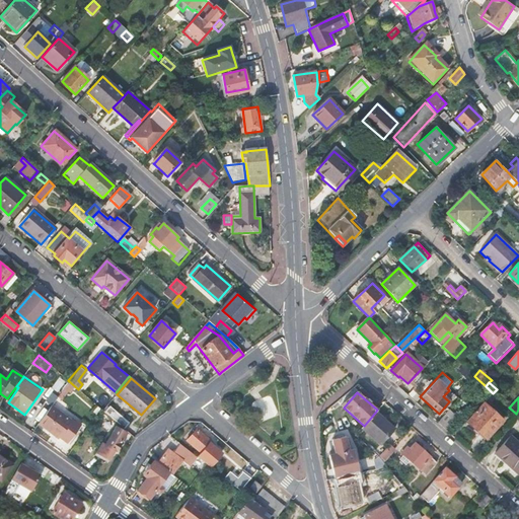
[(483,404),(466,423),(485,440),(501,421),(483,404)]
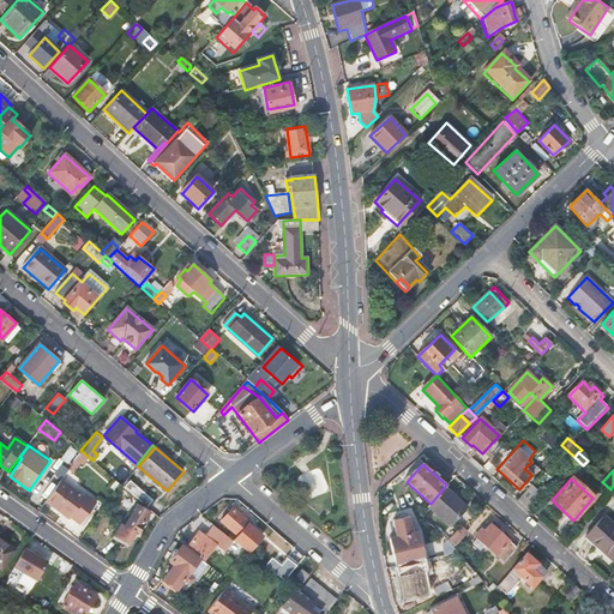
[(61,480),(46,501),(71,519),(72,518),(80,524),(97,501),(86,494),(85,497),(61,480)]
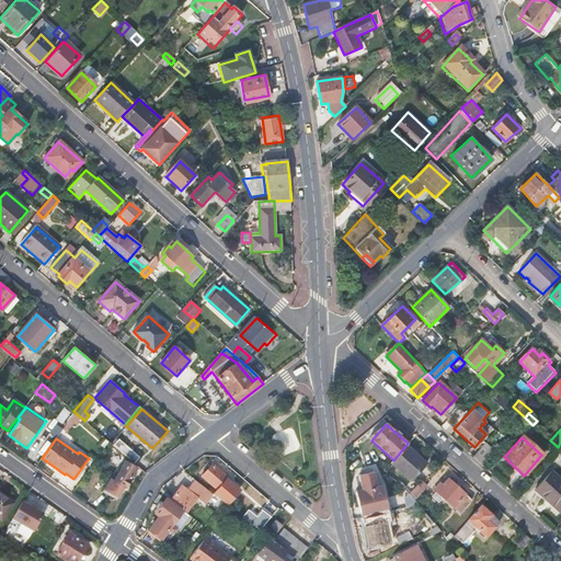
[(114,446),(127,458),(135,464),(140,457),(119,438),(114,446)]
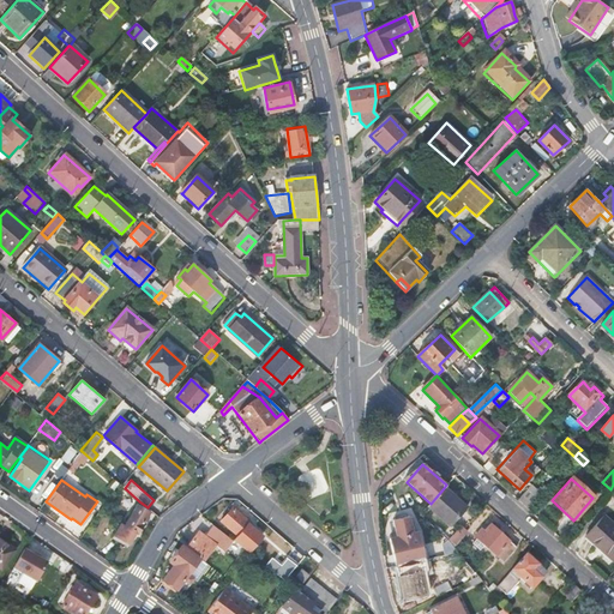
[(537,483),(519,501),(529,510),(546,491),(537,483)]
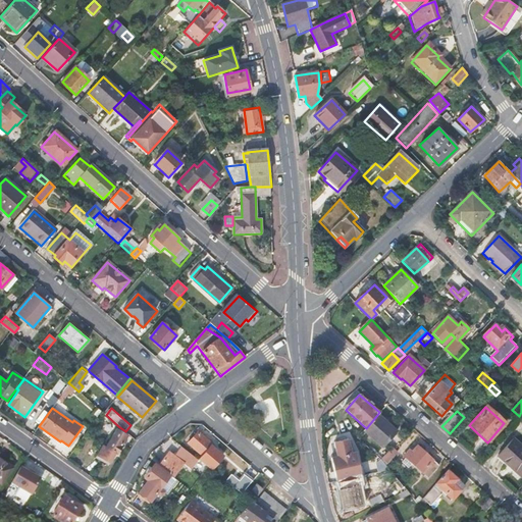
[(363,431),(380,448),(396,431),(377,415),(366,428),(363,431)]
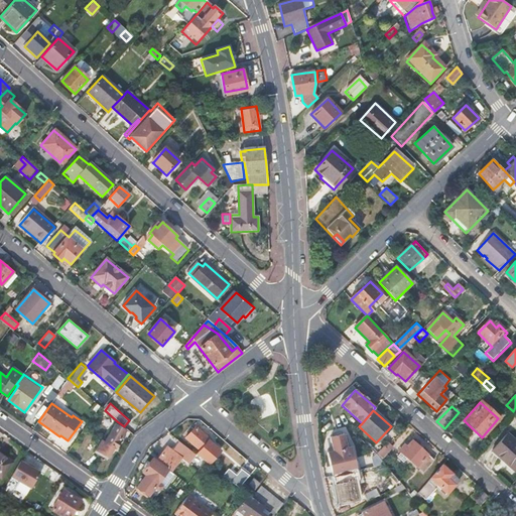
[(123,428),(116,424),(106,442),(102,440),(95,454),(108,461),(114,447),(116,448),(120,441),(119,440),(125,429),(123,428)]
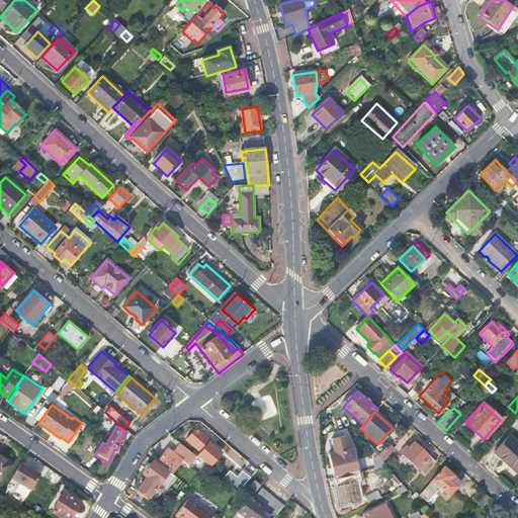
[(203,452),(199,456),(208,463),(212,466),(224,452),(212,442),(213,441),(198,429),(189,440),(203,452)]
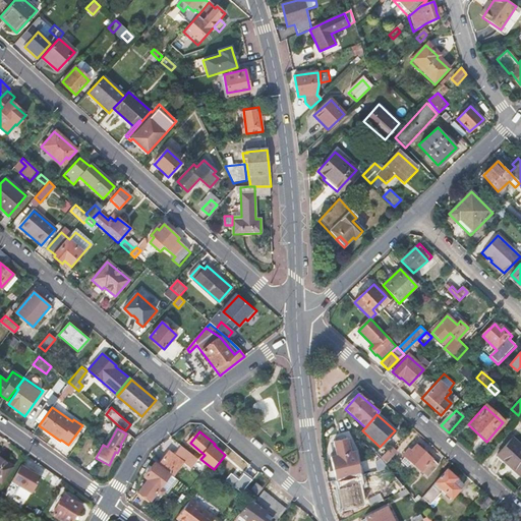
[(520,445),(512,438),(497,454),(520,475),(520,473),(520,445)]
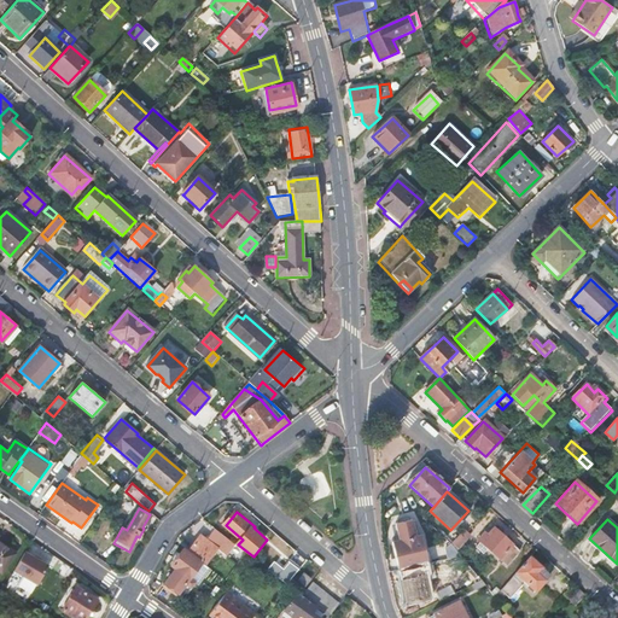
[(398,571),(423,565),(429,563),(421,535),(415,536),(412,520),(396,524),(400,540),(392,542),(398,571)]
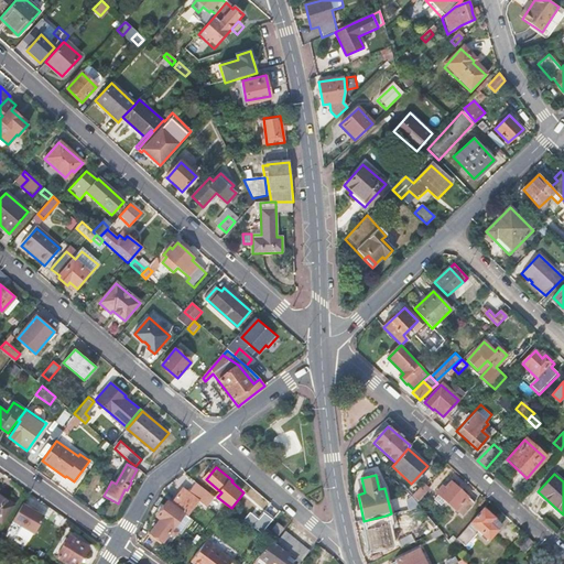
[(216,496),(196,479),(187,489),(184,487),(171,506),(166,502),(155,517),(160,520),(150,533),(163,543),(187,511),(191,513),(201,501),(208,507),(216,496)]
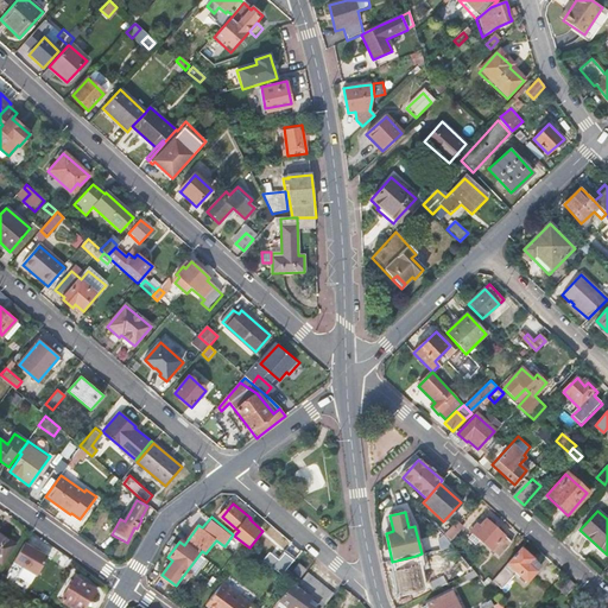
[(454,518),(441,531),(444,534),(449,540),(462,527),(457,521),(454,518)]
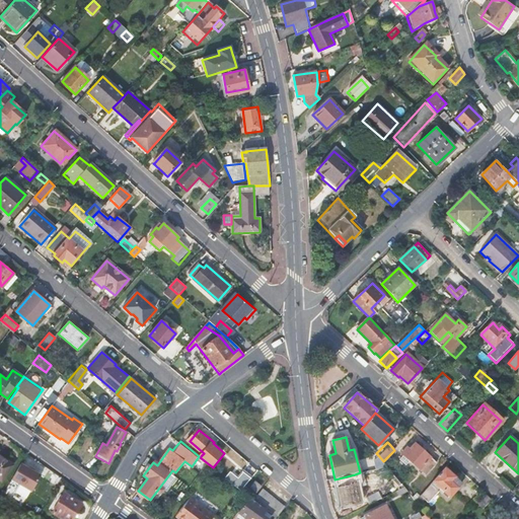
[(406,446),(400,452),(425,474),(436,461),(415,442),(409,448),(406,446)]
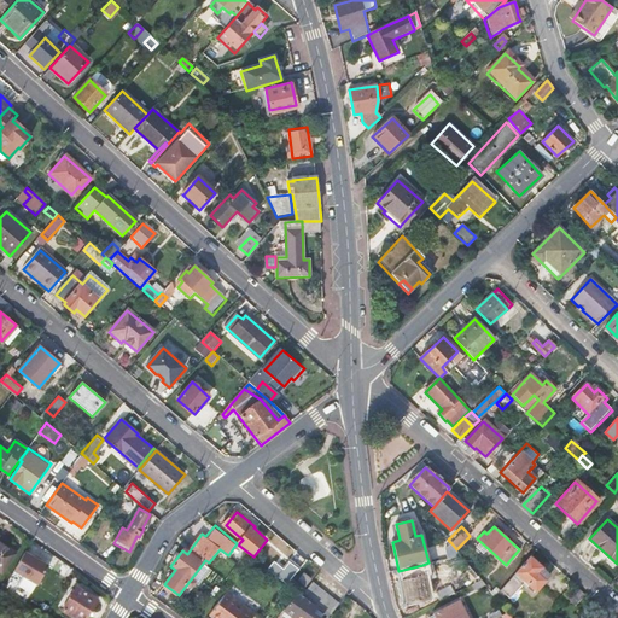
[(0,573),(1,575),(16,555),(0,544),(0,573)]
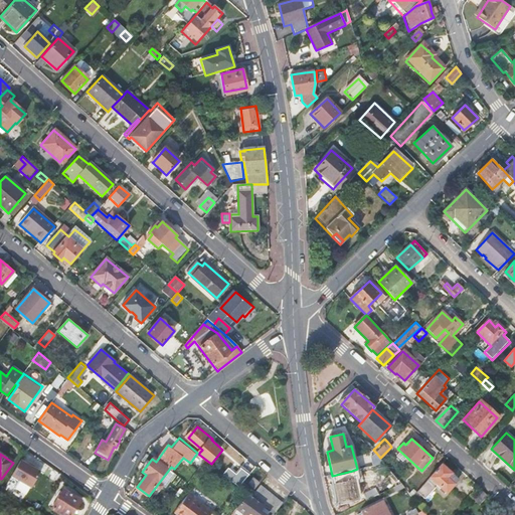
[(443,463),(453,473),(458,468),(448,459),(443,463)]
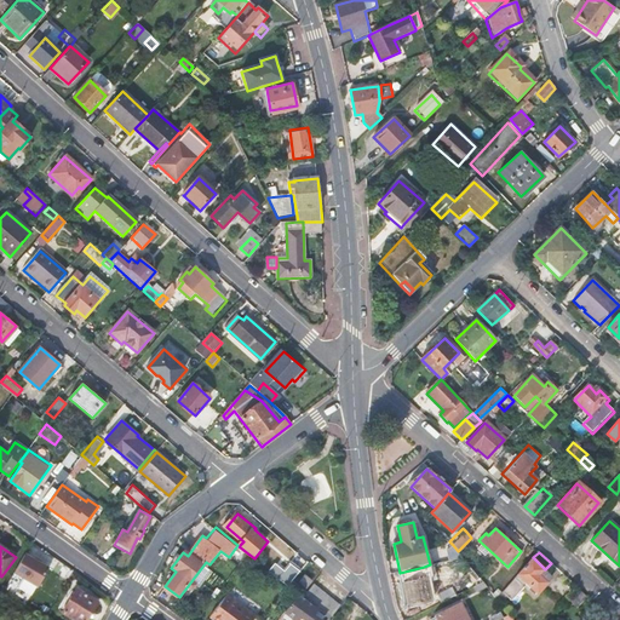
[(50,570),(26,557),(15,575),(39,590),(50,570)]
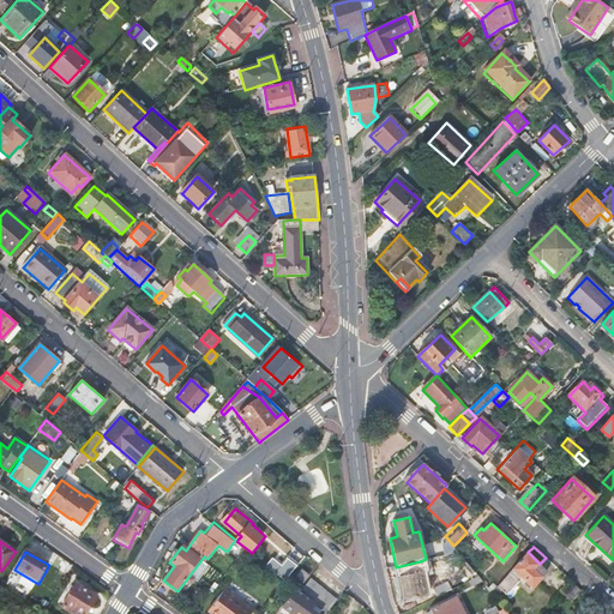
[(525,554),(497,584),(500,589),(505,593),(517,581),(516,578),(518,576),(533,589),(547,573),(525,554)]
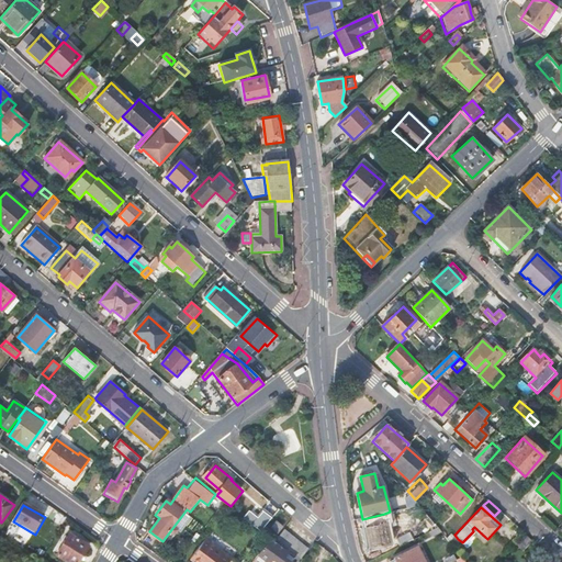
[(263,513),(253,525),(261,531),(271,520),(272,519),(263,513)]
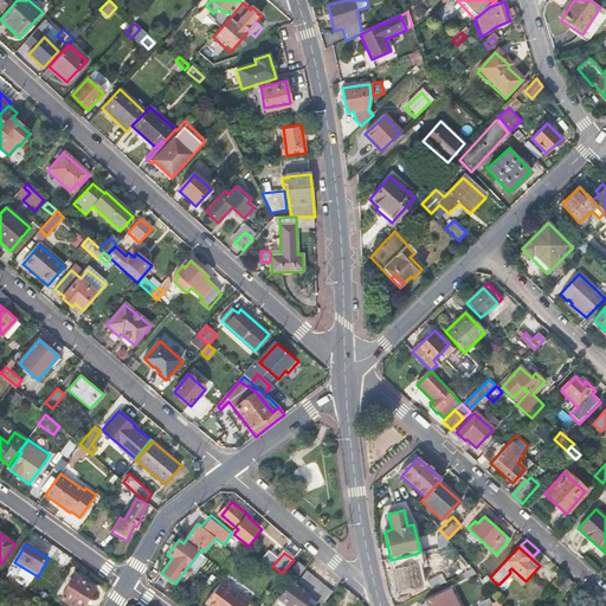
[(391,560),(398,590),(421,585),(414,554),(391,560)]
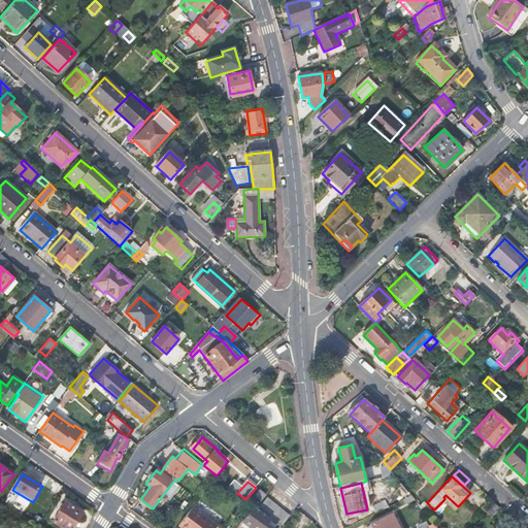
[(259,491),(265,496),(270,491),(264,486),(259,491)]
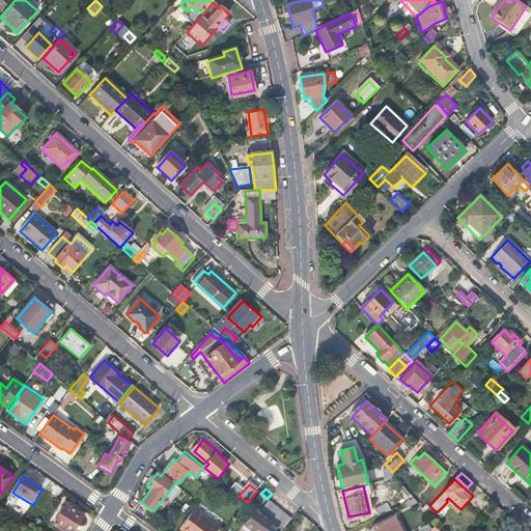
[(254,508),(272,522),(282,530),(283,530),(292,520),(270,500),(269,502),(256,492),(247,502),(254,508)]
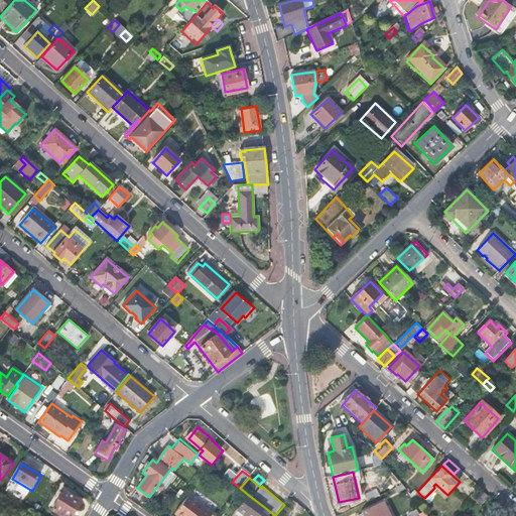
[(390,481),(394,489),(401,485),(395,478),(390,481)]
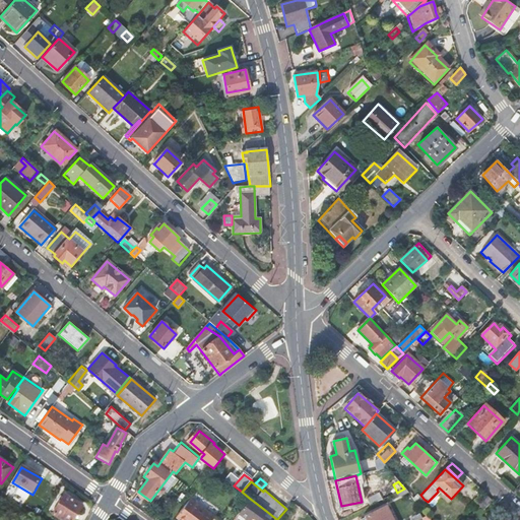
[(380,493),(368,500),(371,506),(383,500),(380,493)]
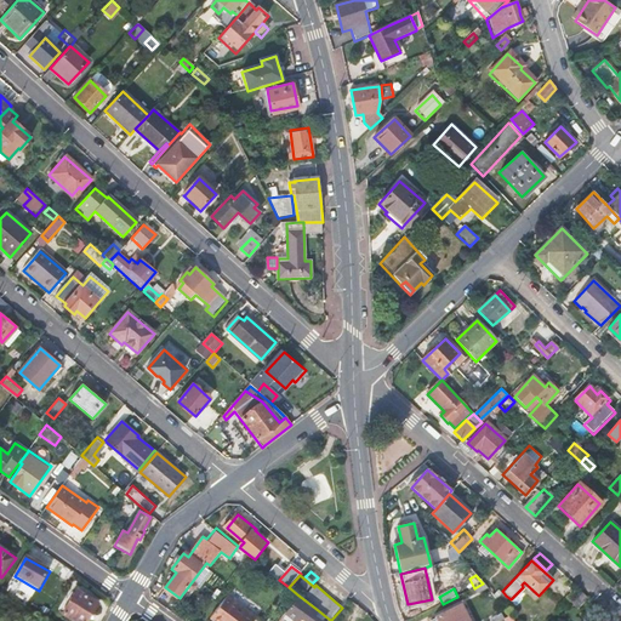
[(502,591),(495,598),(499,603),(506,596),(502,591)]
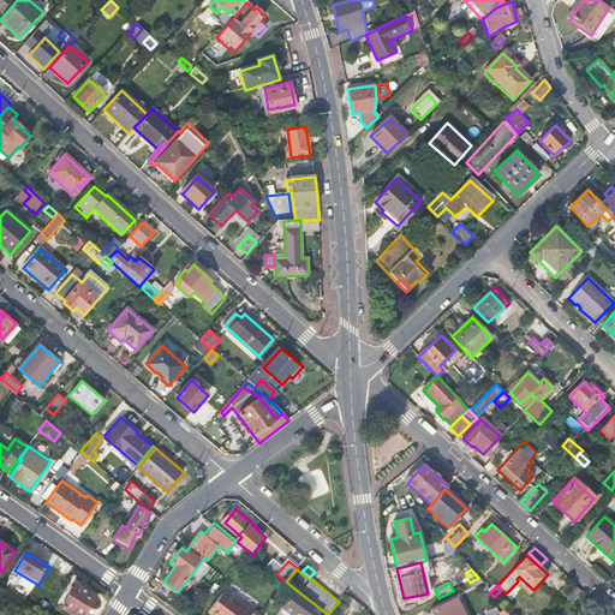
[(577,585),(566,597),(572,603),(583,591),(577,585)]
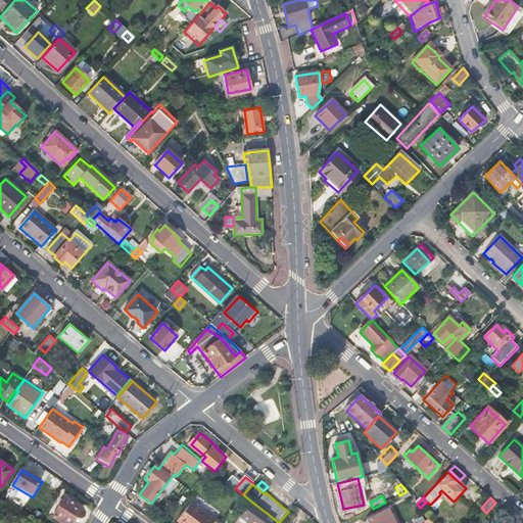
[(63,501),(52,520),(57,522),(74,522),(82,512),(63,501)]
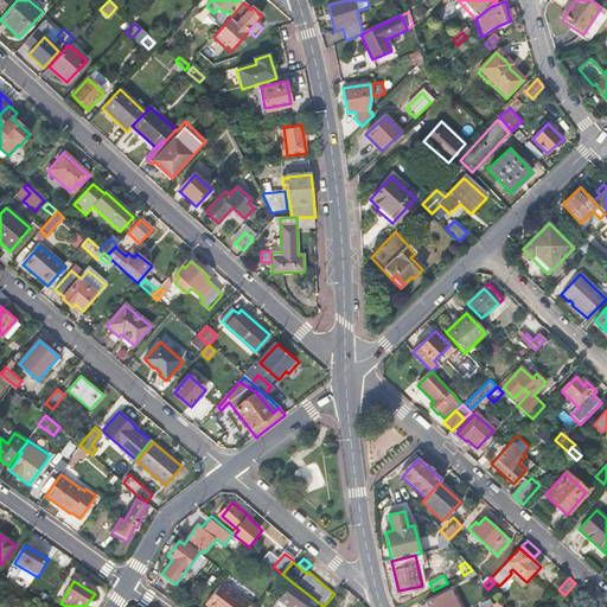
[(291,581),(281,594),(294,602),(292,606),(291,606),(314,606),(307,601),(311,596),(291,581)]
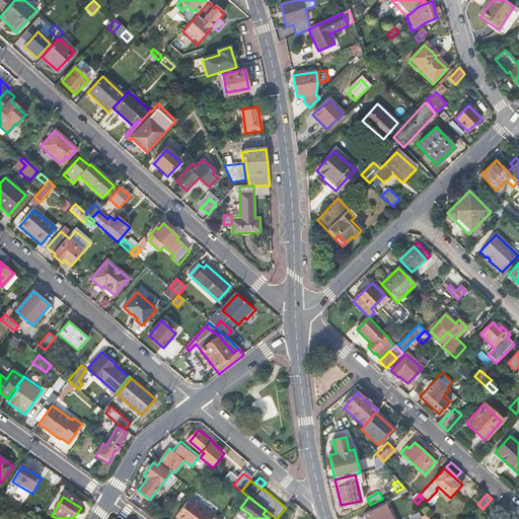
[(191,499),(176,518),(177,518),(212,518),(214,516),(191,499)]
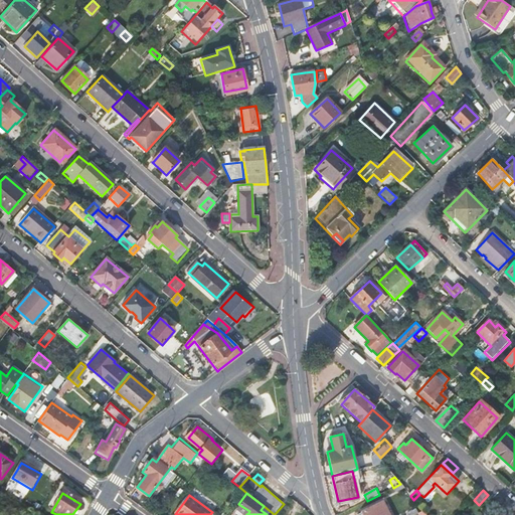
[(362,513),(363,514),(386,514),(381,504),(362,513)]
